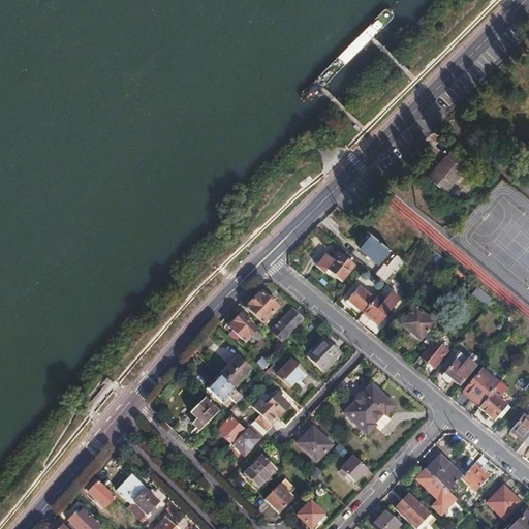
[(453,151),(429,178),(444,192),(468,164),(453,151)]
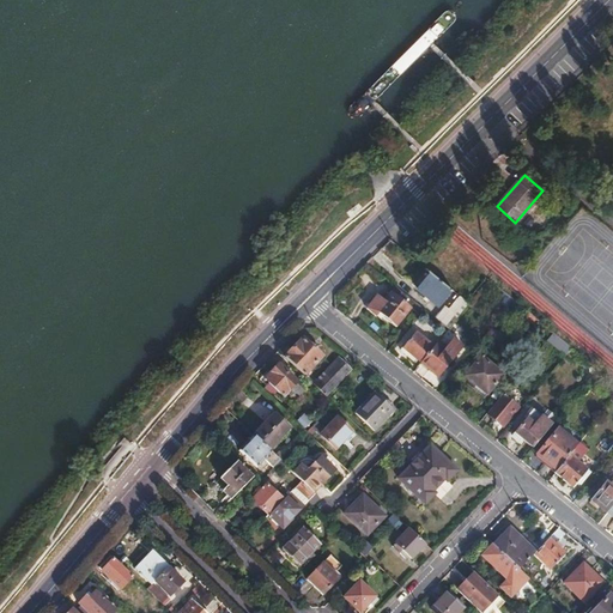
[(451,289),(430,272),(418,287),(437,304),(451,289)]
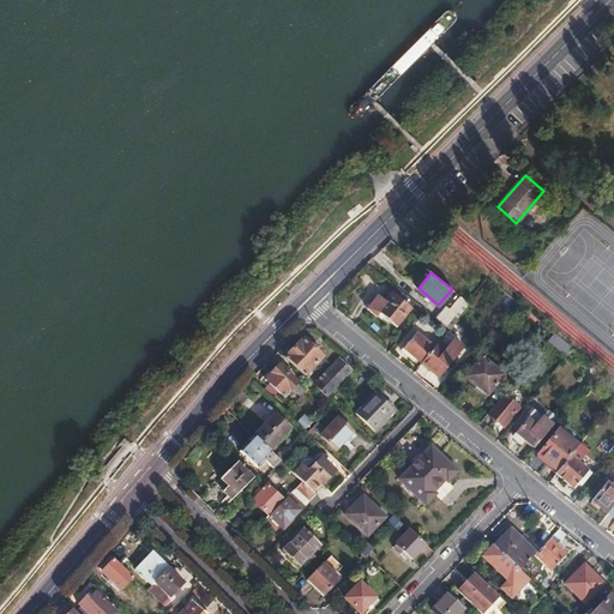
[(420,314),(425,309),(396,287),(384,300),(378,295),(367,308),(375,315),(379,313),(396,327),(413,308),(420,314)]
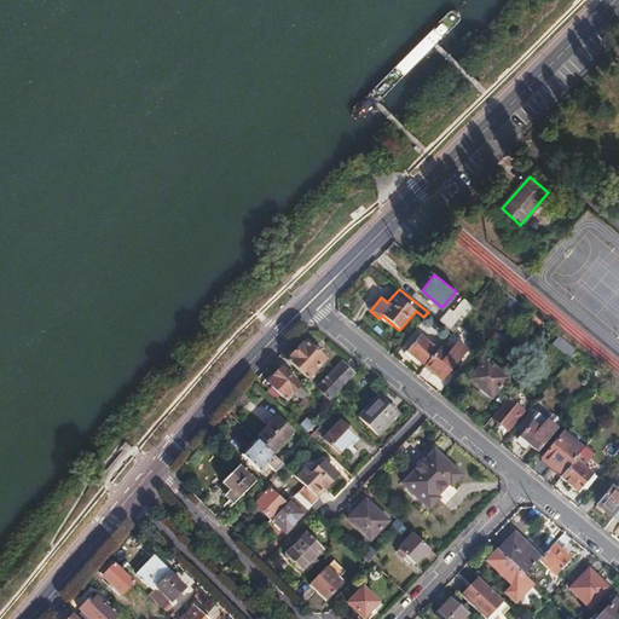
[(450,310),(440,322),(453,333),(474,307),(464,299),(453,312),(450,310)]
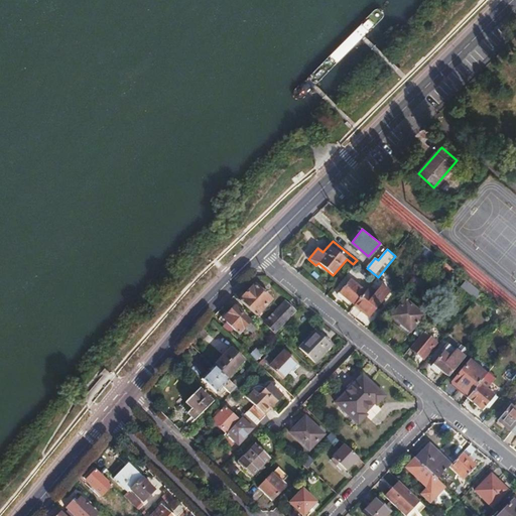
[(455,269),(443,260),(440,264),(450,273),(455,269)]
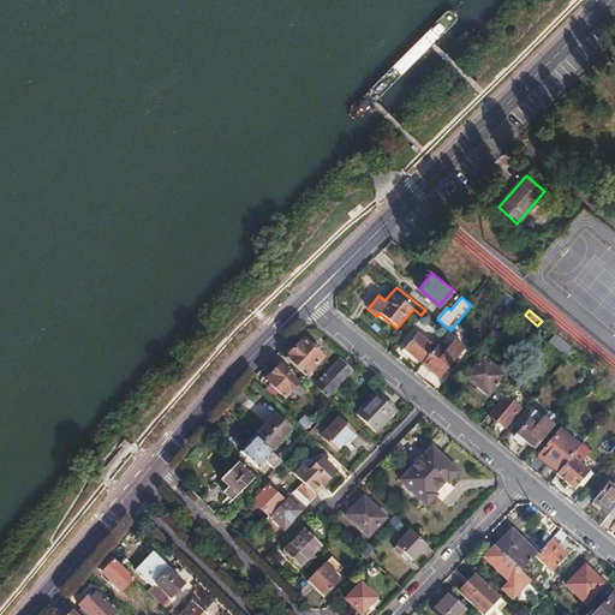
[(412,328),(398,347),(401,350),(416,330),(412,328)]
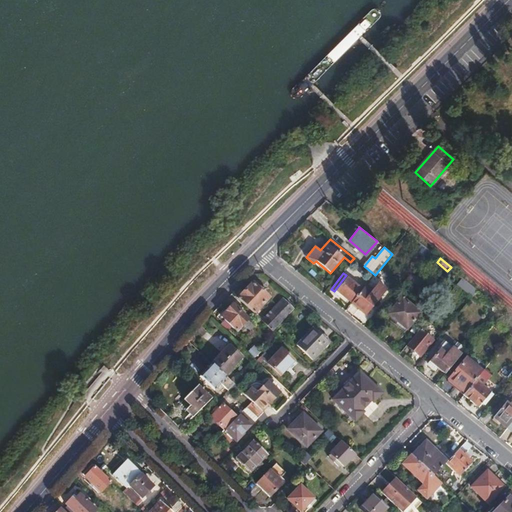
[(337,291),(352,303),(363,290),(348,278),(337,291)]
